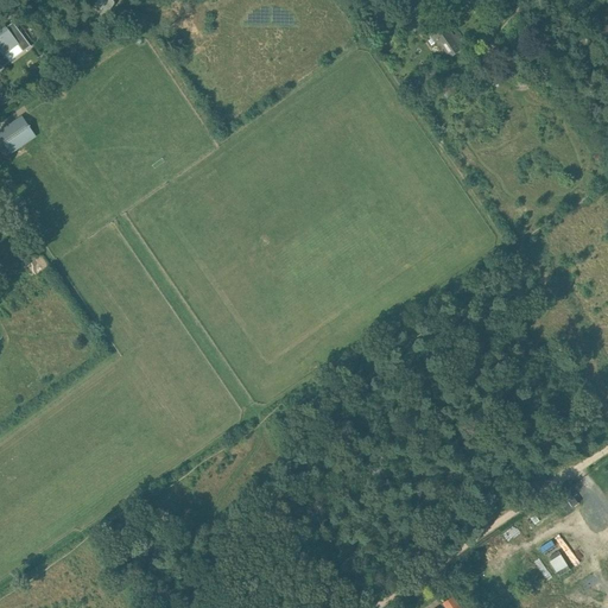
[(97,0),(94,6),(108,16),(116,2),(113,0),(97,0)]
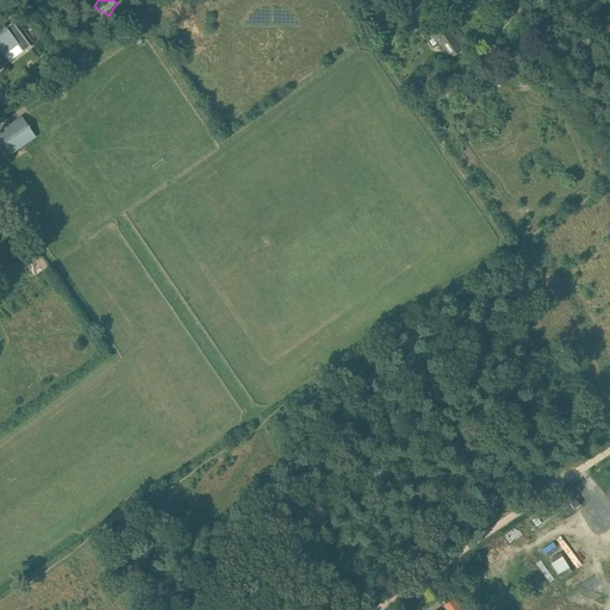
[(433,45),(437,42),(449,58),(447,60),(447,61),(470,45),(460,32),(455,36),(447,24),(452,22),(450,19),(427,37),(433,45)]
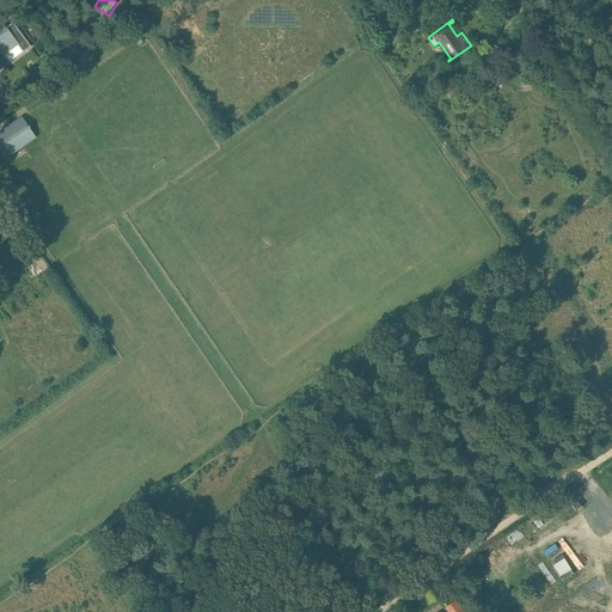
[(0,65),(2,68),(10,62),(5,55),(18,44),(24,53),(31,47),(28,41),(30,38),(25,32),(23,35),(13,23),(6,28),(5,26),(0,29),(0,65)]
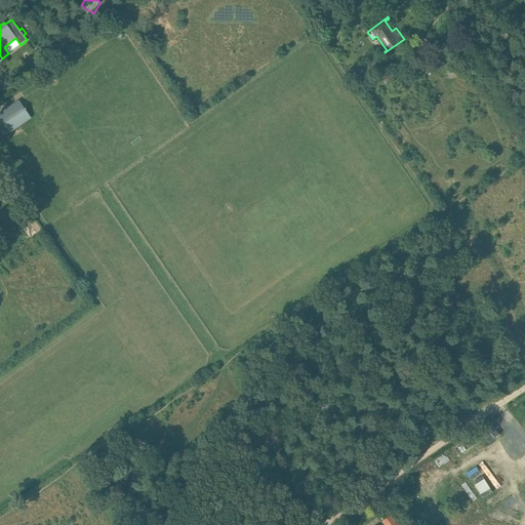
[(18,101),(0,114),(0,118),(9,131),(31,117),(18,101)]
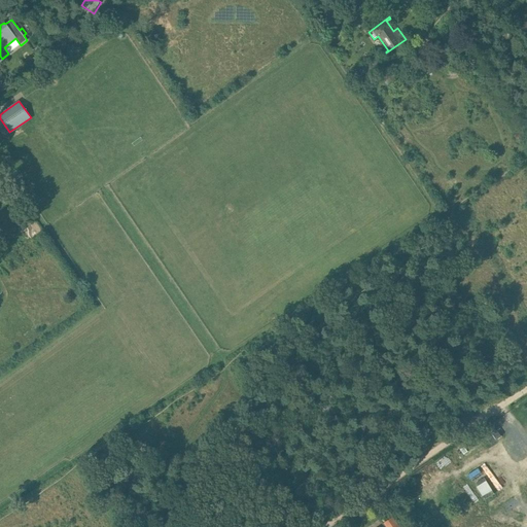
[(526,526),(526,514),(504,525),(504,526),(526,526)]
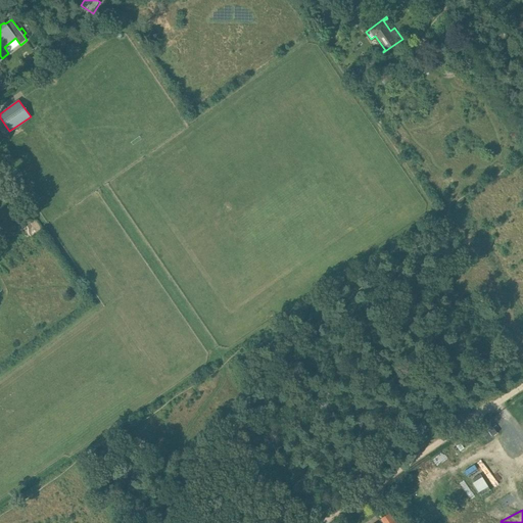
[(395,522),(389,514),(382,519),(384,522),(395,522)]
